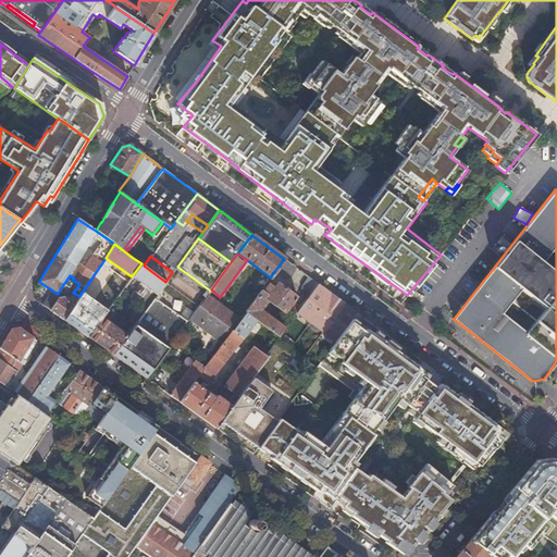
[(295,267),(284,259),(272,274),(277,279),(280,275),(286,280),(295,267)]
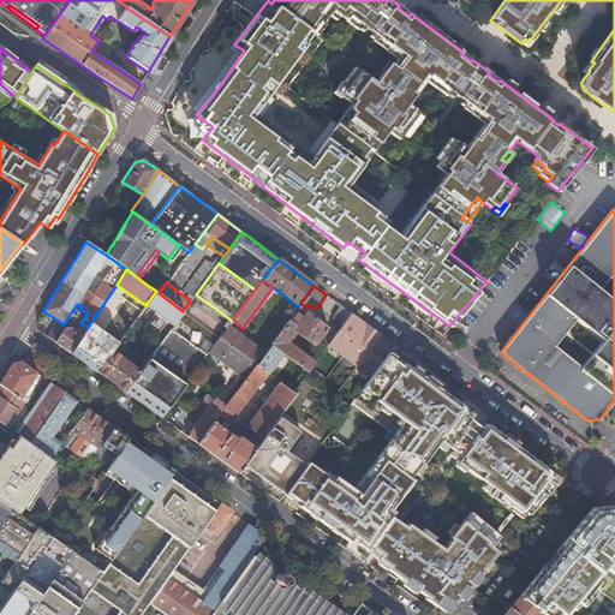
[(159,293),(156,291),(145,305),(173,326),(183,311),(159,293)]
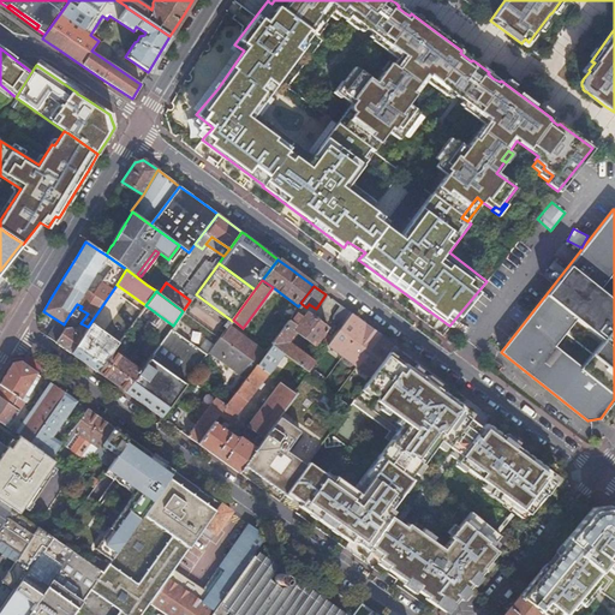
[(183,311),(220,338),(228,326),(232,321),(196,294),(190,300),(183,311)]
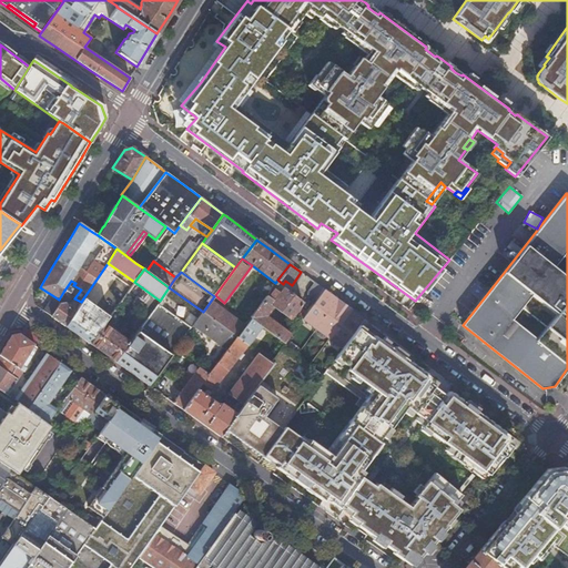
[(69,295),(73,285),(75,283),(71,281),(63,292),(69,295)]
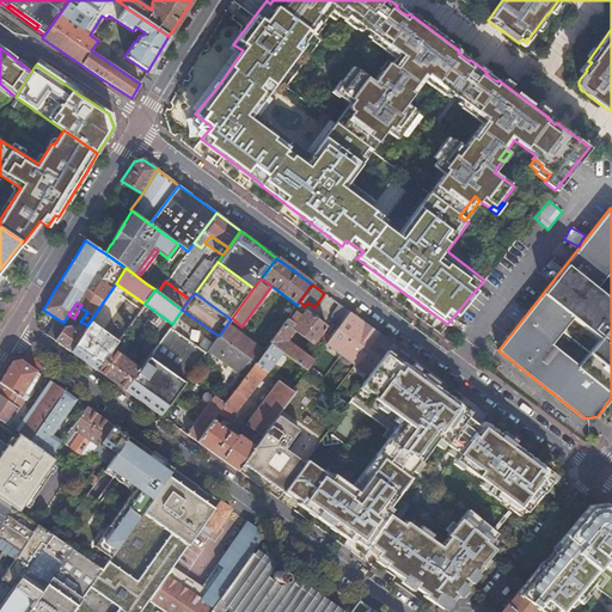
[(349,311),(338,304),(330,314),(330,317),(340,324),(349,311)]
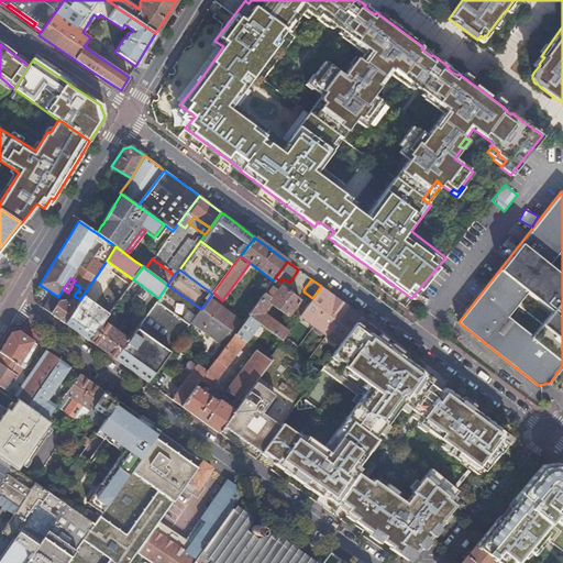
[(191,322),(201,309),(167,285),(158,298),(128,339),(113,359),(123,365),(147,383),(191,322)]
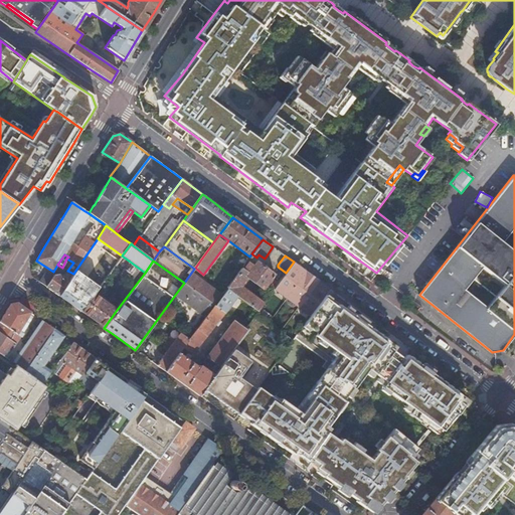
[(243,270),(241,268),(227,288),(237,296),(258,310),(263,303),(240,287),(246,278),(263,290),(264,289),(270,294),(273,290),(278,283),(271,279),(274,275),(256,262),(253,266),(248,263),(243,270)]
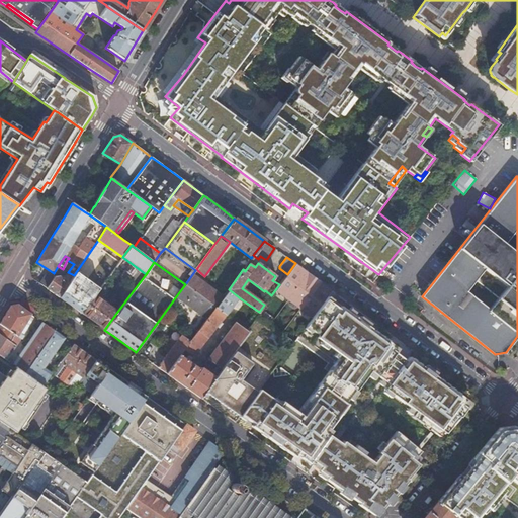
[(306,271),(295,263),(287,274),(279,284),(274,291),(311,318),(327,296),(331,290),(322,283),(316,279),(306,271)]
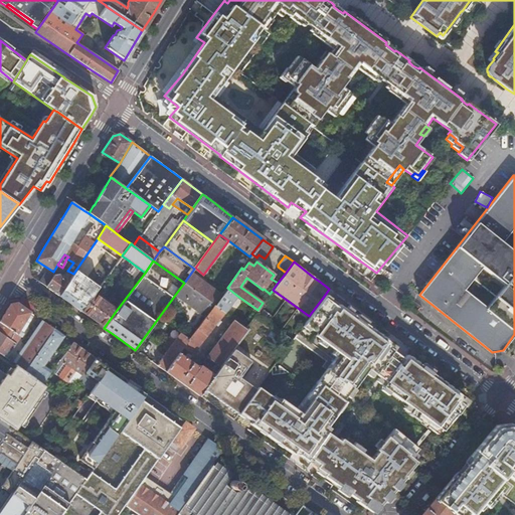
[(95,294),(98,290),(99,288),(84,277),(75,271),(73,274),(68,281),(58,296),(67,302),(81,312),(95,294)]
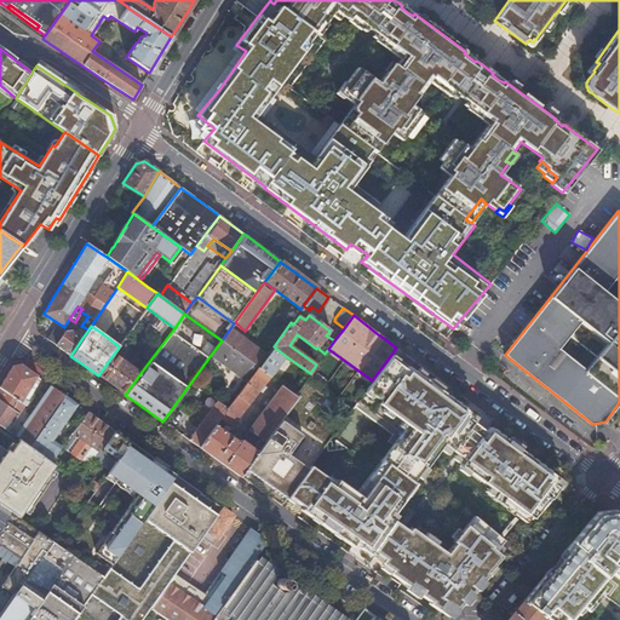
[(56,346),(70,356),(82,338),(70,329),(63,332),(56,327),(47,340),(56,346)]
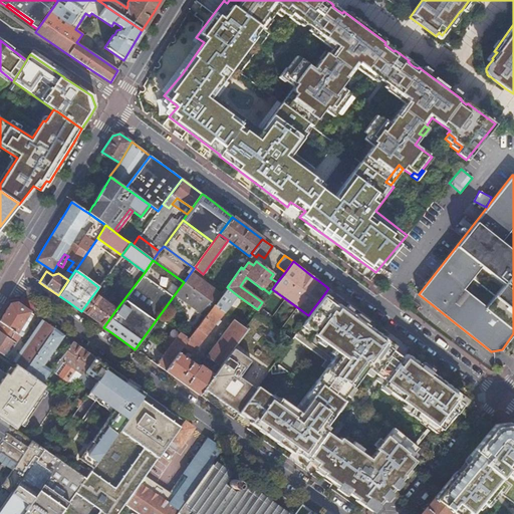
[(214,304),(221,294),(191,272),(184,282),(214,304)]
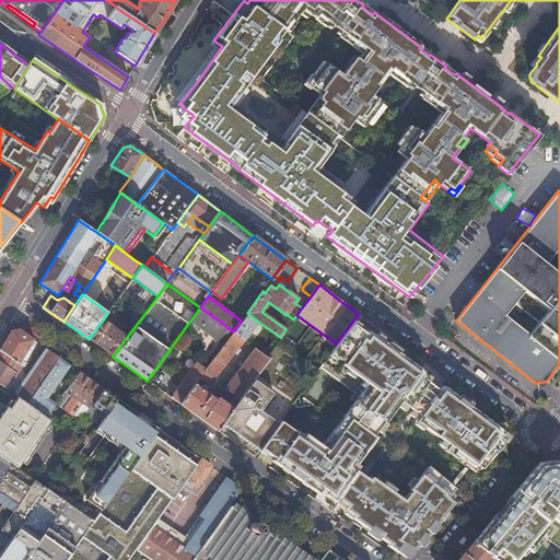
[(119,307),(114,304),(107,313),(106,315),(111,318),(119,307)]
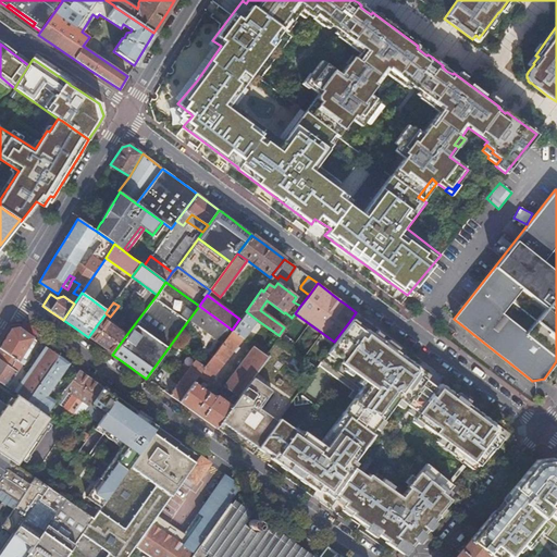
[(223,342),(232,330),(199,306),(189,319),(223,342)]
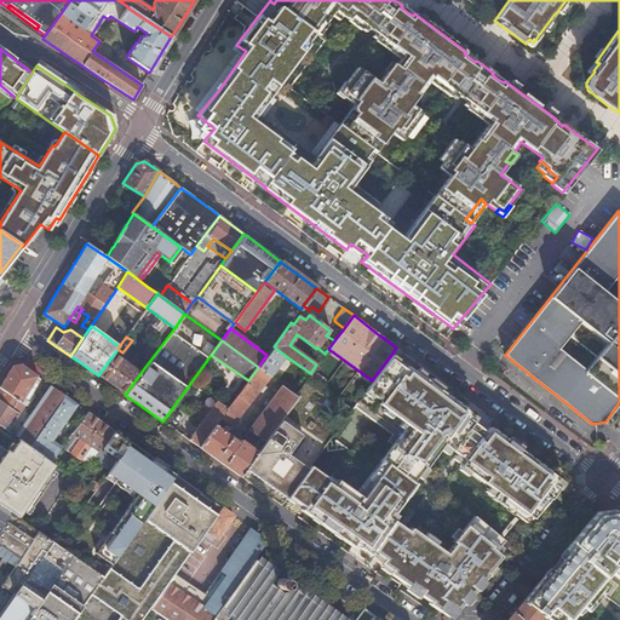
[(286,356),(274,346),(267,355),(258,367),(248,380),(228,408),(199,447),(219,463),(240,477),(245,471),(258,452),(241,440),(239,442),(227,432),(230,428),(225,425),(222,430),(218,428),(223,420),(231,426),(259,390),(262,391),(265,386),(263,385),(269,377),(270,377),(286,356)]
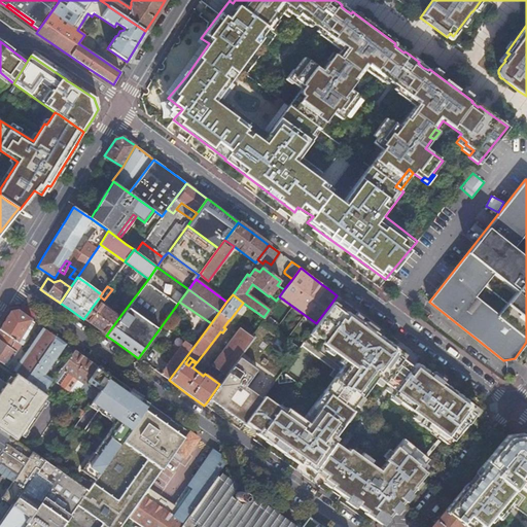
[(119,317),(97,301),(83,319),(103,334),(106,336),(119,317)]
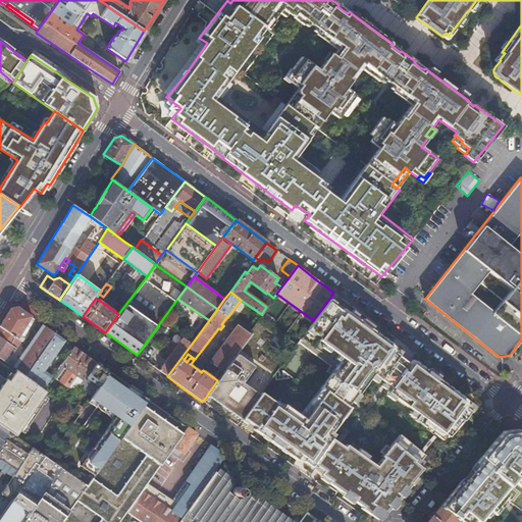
[(396,348),(329,299),(313,320),(301,336),(336,364),(308,403),(312,406),(302,418),(299,415),(283,404),(281,407),(260,392),(258,396),(242,417),(246,420),(252,424),(255,426),(253,429),(296,459),(299,454),(304,458),(303,460),(311,466),(313,463),(322,469),(319,473),(328,479),(326,481),(361,506),(360,507),(369,514),(372,510),(380,516),(394,500),(395,501),(400,494),(399,493),(404,487),(405,488),(410,482),(409,481),(420,468),(418,466),(422,461),(419,458),(422,454),(398,433),(380,456),(381,457),(375,466),(345,444),(343,447),(325,434),(328,430),(330,431),(349,407),(346,405),(356,392),(357,393),(372,373),(390,386),(386,390),(417,414),(414,419),(436,435),(439,430),(447,435),(461,419),(462,419),(469,410),(465,407),(468,402),(411,359),(408,363),(393,352),(396,348)]
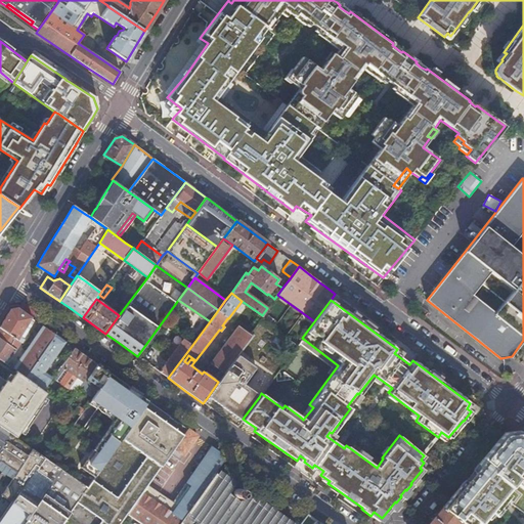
[(0,325),(0,338),(16,349),(29,332),(25,329),(32,317),(17,307),(13,307),(11,308),(0,325)]
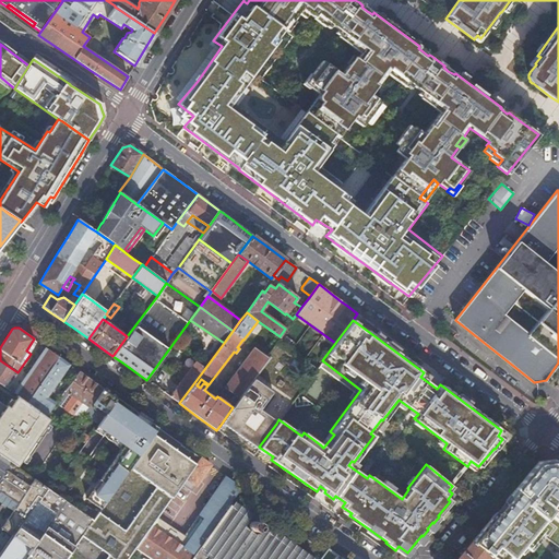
[(318,366),(278,337),(273,346),(265,355),(269,358),(278,365),(305,383),(318,366)]
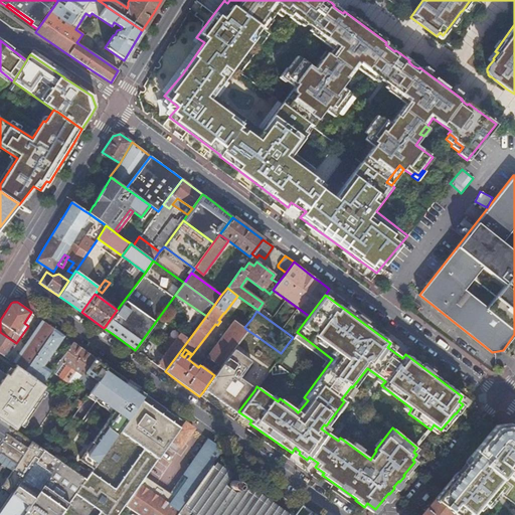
[(45,321),(43,320),(15,362),(16,363),(45,321)]
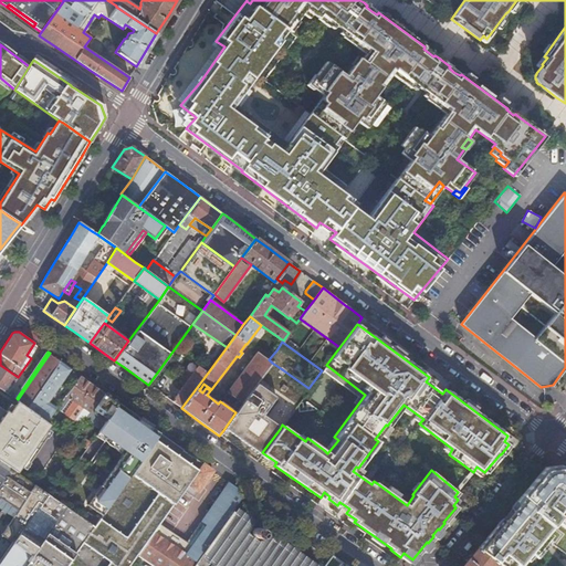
[(18,399),(28,407),(60,360),(50,353),(18,399)]
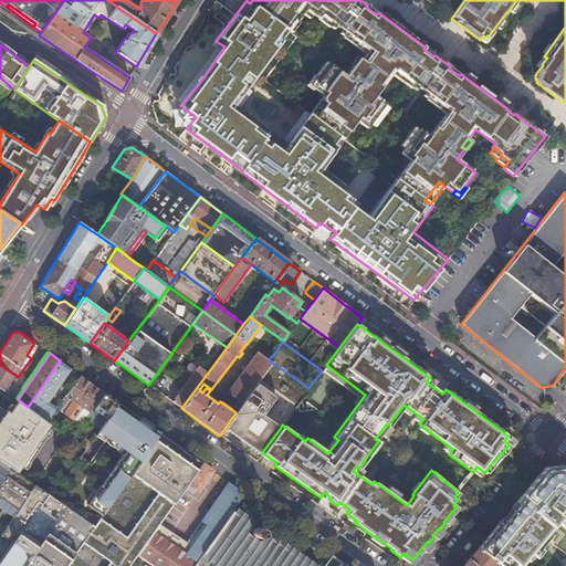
[(269,359),(258,353),(228,392),(232,395),(227,402),(238,410),(255,385),(261,377),(272,363),(269,359)]
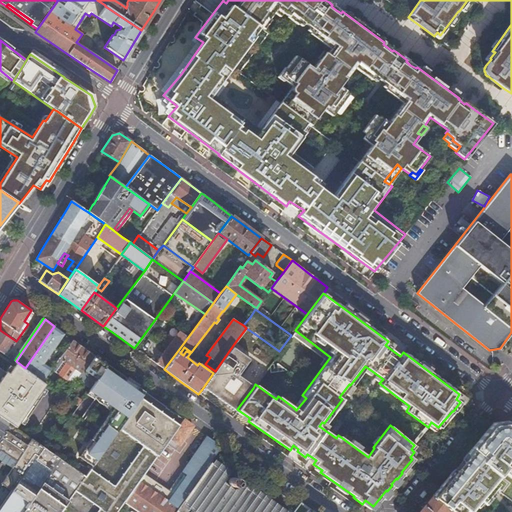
[(54,326),(25,368),(43,380),(51,369),(52,368),(44,363),(47,358),(65,334),(54,326)]
